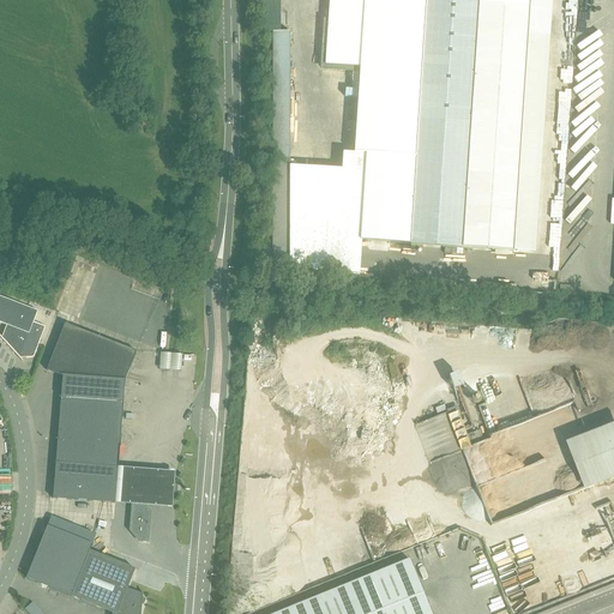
[(516,205),(527,48),(529,6),(479,2),(474,2),(474,0),(327,0),(324,67),(360,70),(354,154),(367,155),(366,172),(361,241),(386,244),(512,252),(516,205)]
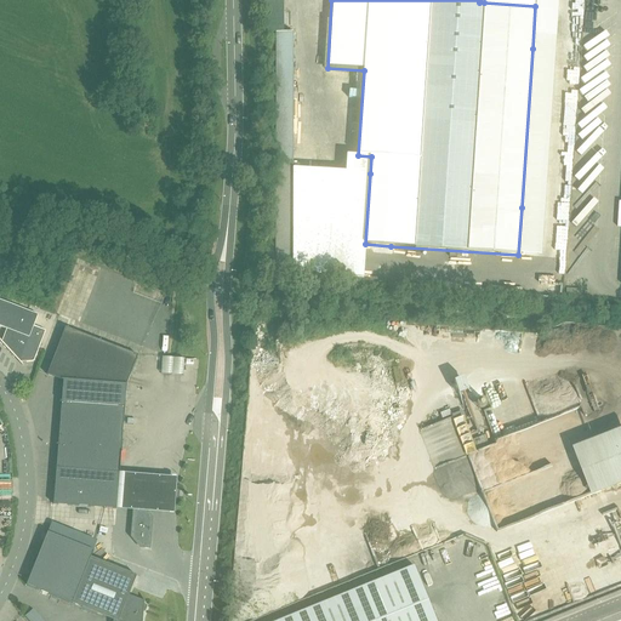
[(298,124),(295,29),(279,30),(283,124),(298,124)]
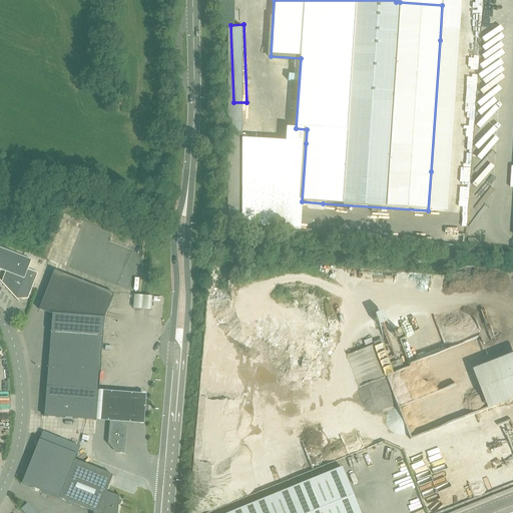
[(474,108),(476,96),(470,95),(468,107),(474,108)]
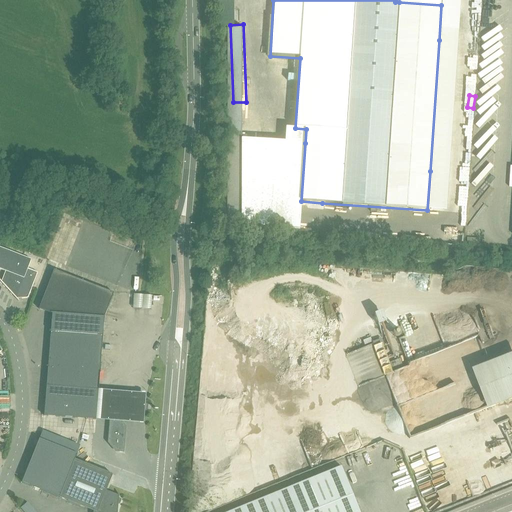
[(0,269),(4,271),(0,281),(0,280),(0,281),(18,301),(19,301),(17,299),(28,298),(38,273),(28,269),(31,260),(0,247),(0,269)]
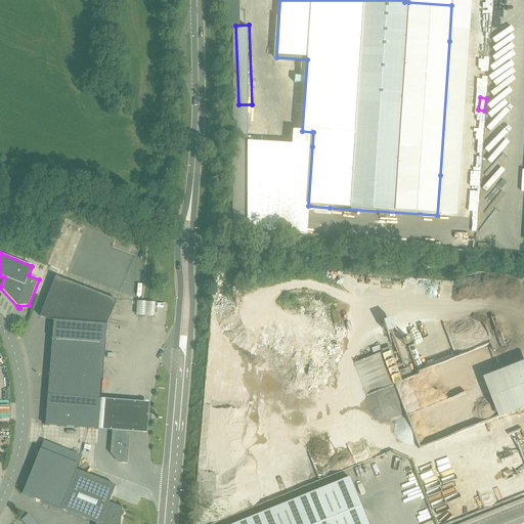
[(53,321),(69,281),(55,276),(40,316),(53,321)]
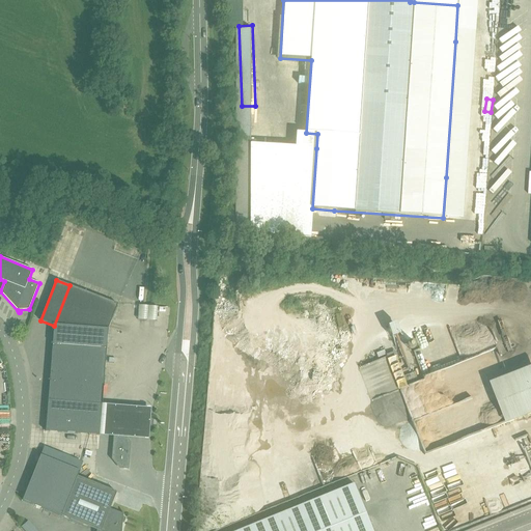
[(70,285),(54,326),(108,330),(117,304),(70,285)]
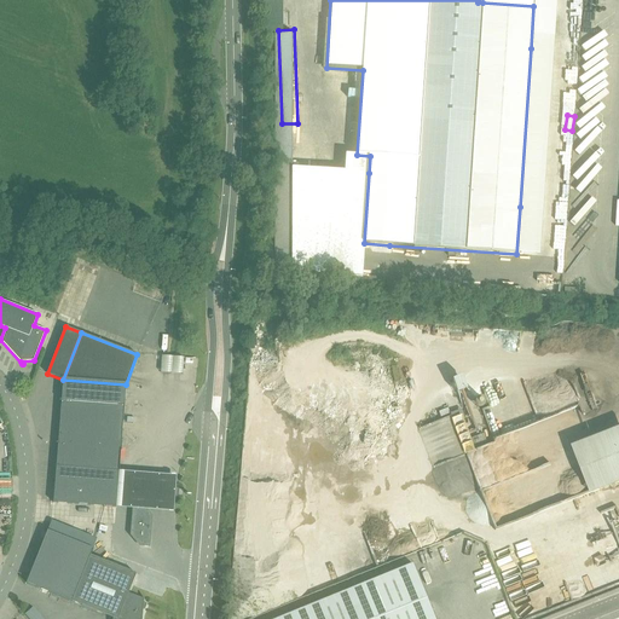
[(460,389),(470,386),(464,370),(453,374),(460,389)]
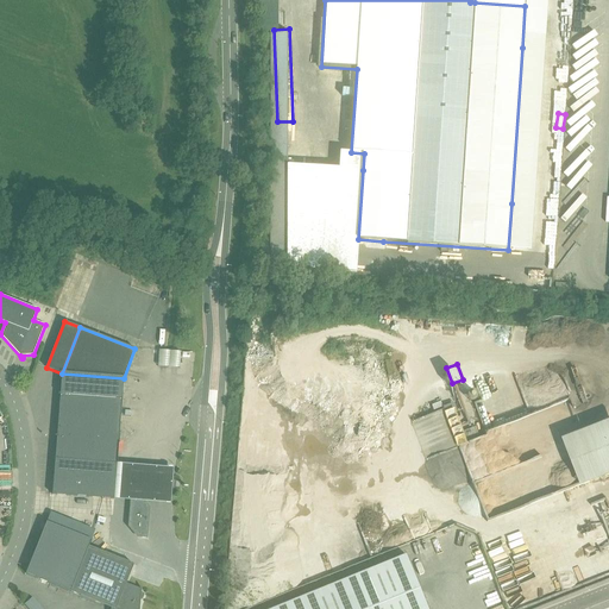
[(124,378),(62,374),(60,407),(121,410),(124,378)]
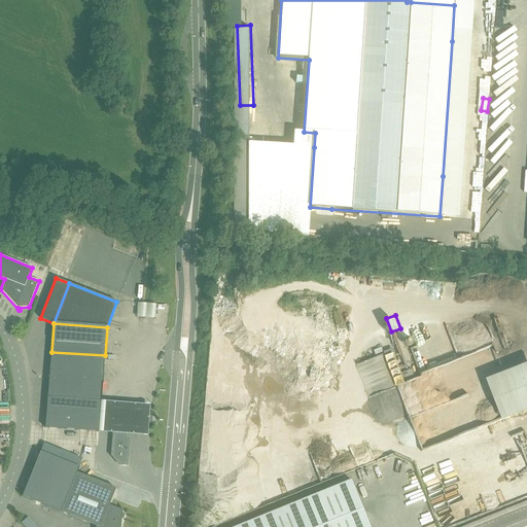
[(105,355),(51,352),(47,397),(91,400),(93,383),(102,383),(105,355)]
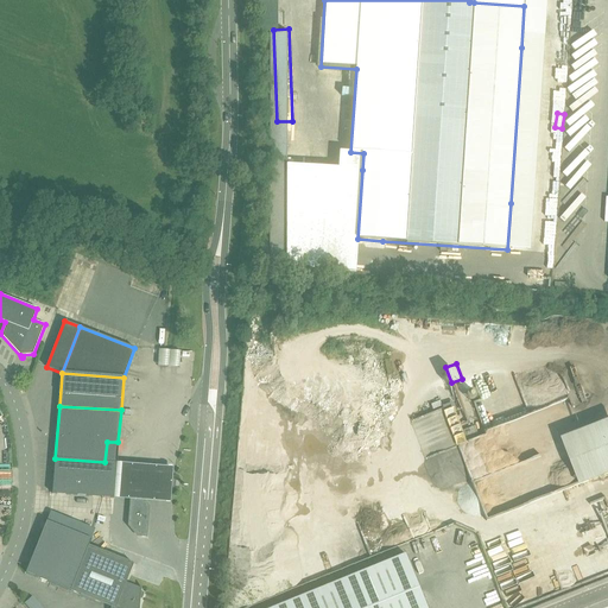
[(607,418),(565,431),(582,485),(607,476),(607,418)]
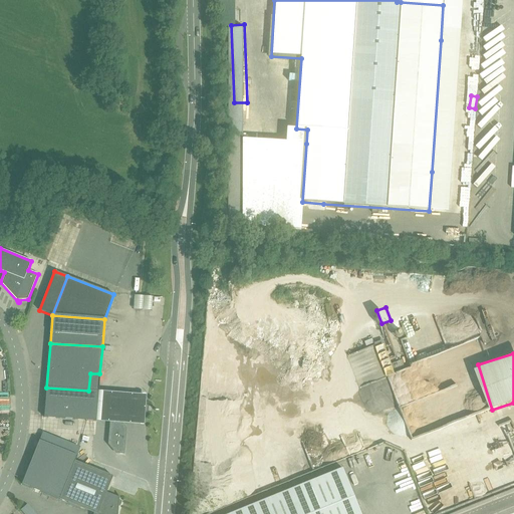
[(98,392),(88,391),(46,388),(44,418),(96,422),(98,392)]
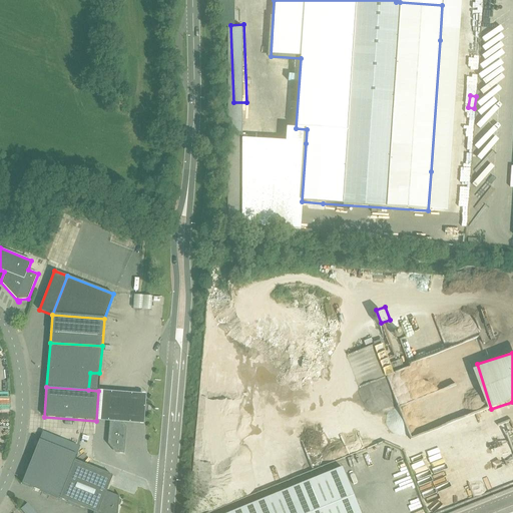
[(123,449),(124,428),(121,424),(111,423),(109,444),(113,448),(123,449)]
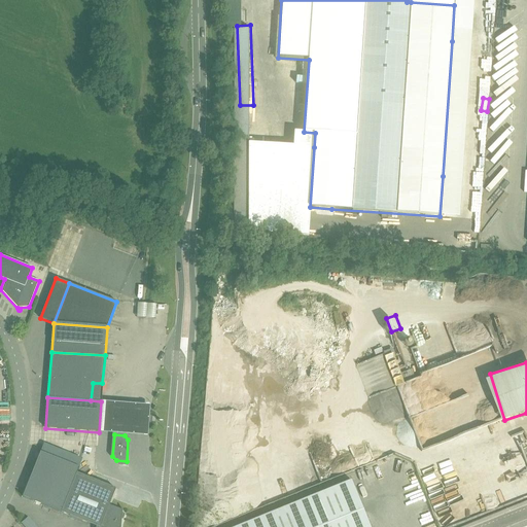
[(120,526),(121,519),(123,519),(125,514),(108,507),(115,489),(77,473),(79,467),(43,453),(40,452),(39,455),(23,496),(61,512),(96,526),(95,526),(120,526)]
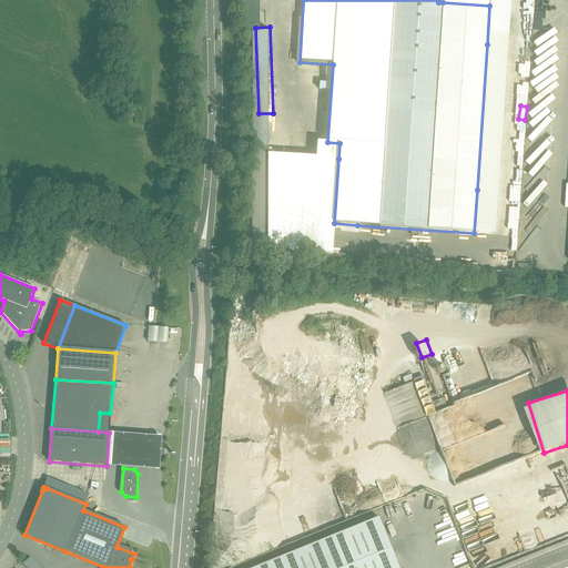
[(398,567),(378,517),(253,567),(398,567)]
